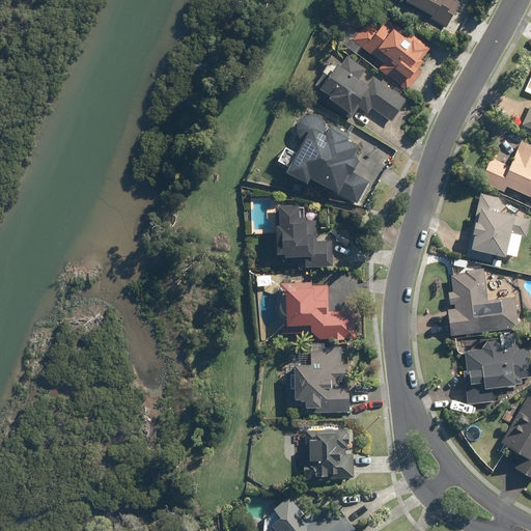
[(404,0),(403,3),(447,28),(460,3),(454,0),(404,0)]
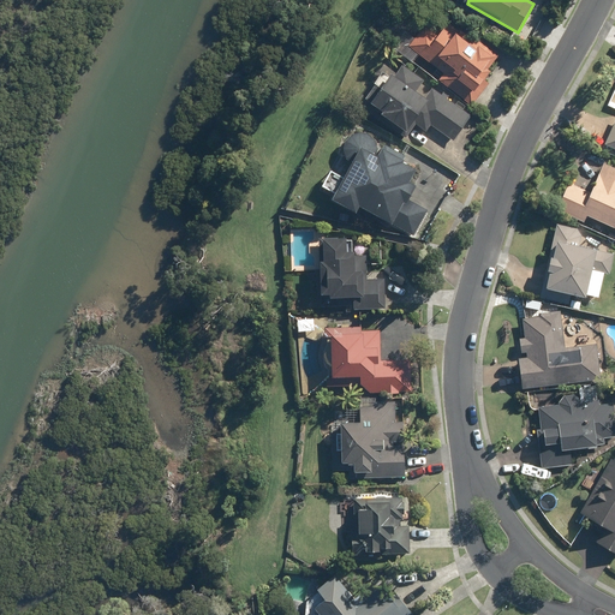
[(407,47),(443,75),(439,81),(471,106),(476,100),(488,84),(484,82),(491,72),(488,70),(499,57),(473,37),(470,42),(442,21),(434,30),(440,35),(437,37),(424,27),(407,47)]
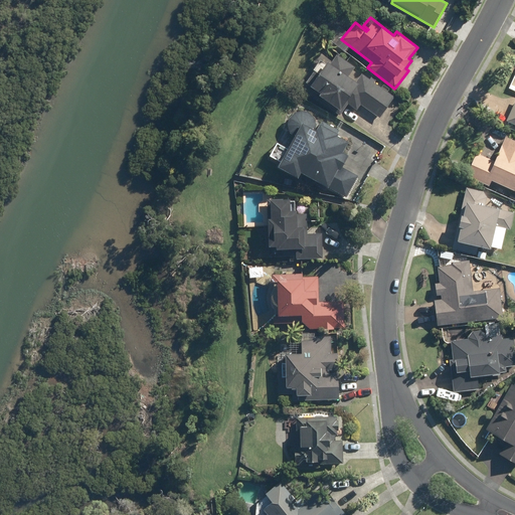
[(317,97),(342,112),(346,104),(356,111),(359,105),(380,118),(394,94),(336,57),(330,67),(319,60),(306,81),(307,82),(306,86),(319,94),(317,97)]
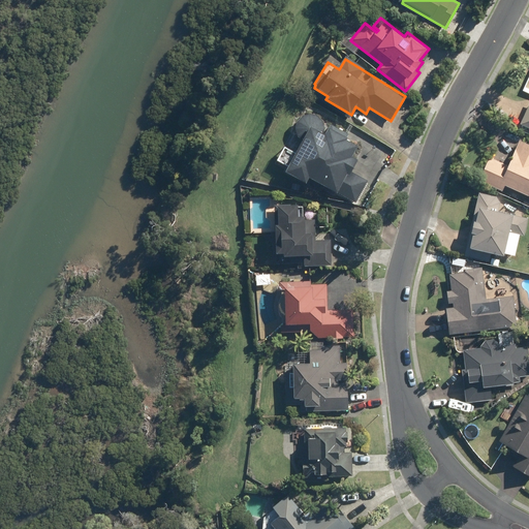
[(528,96),(527,96),(519,125),(528,128),(528,96)]
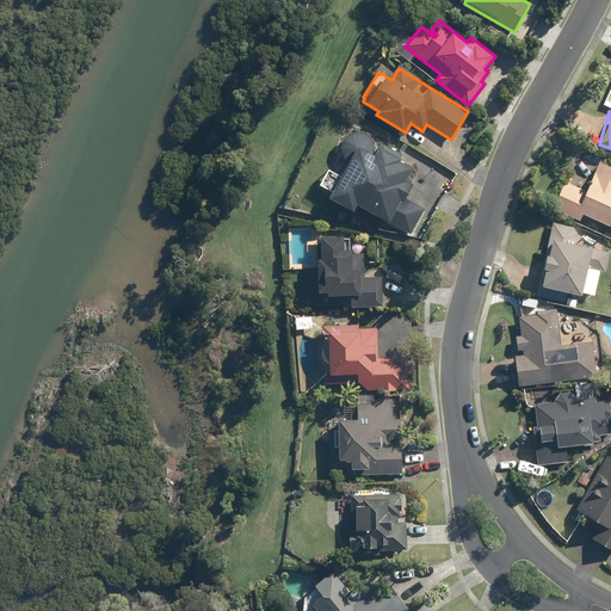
[(380,143),(376,149),(376,147),(376,146),(375,143),(374,142),(374,140),(372,139),(371,136),(369,135),(368,134),(365,134),(364,133),(362,133),(360,131),(358,131),(356,133),(355,133),(352,134),(350,134),(349,135),(347,136),(346,139),(345,140),(344,142),(343,143),(343,146),(343,147),(343,149),(343,152),(343,153),(344,155),(344,158),(345,159),(346,160),(349,161),(340,178),(328,171),(319,187),(331,193),(327,199),(352,213),(356,205),(411,234),(426,207),(406,196),(412,184),(406,180),(413,168),(401,162),(405,156),(380,143)]
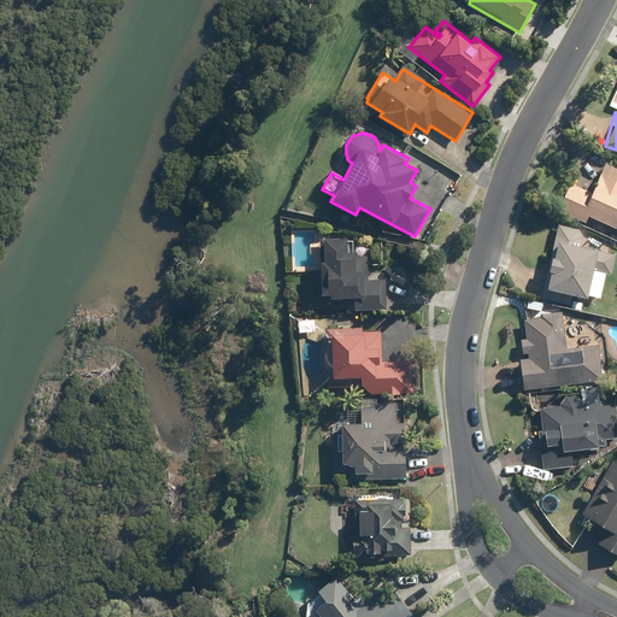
[(582,187),(570,182),(558,213),(585,225),(588,218),(616,231),(616,166),(594,156),(592,160),(594,162),(582,187)]
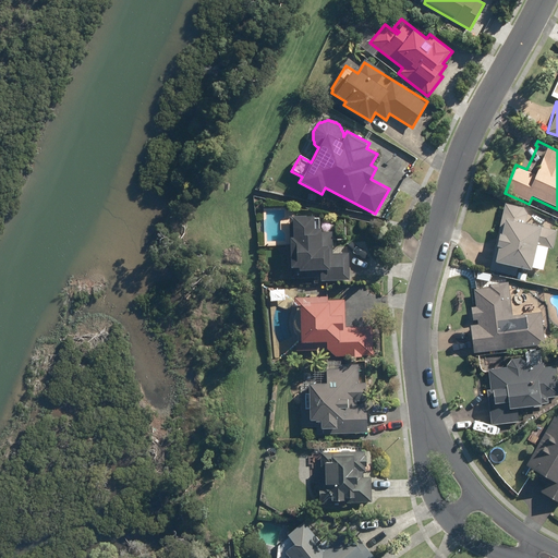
[(493,265),(531,270),(531,268),(544,270),(546,252),(553,253),(557,227),(541,225),(542,213),(501,207),(493,265)]
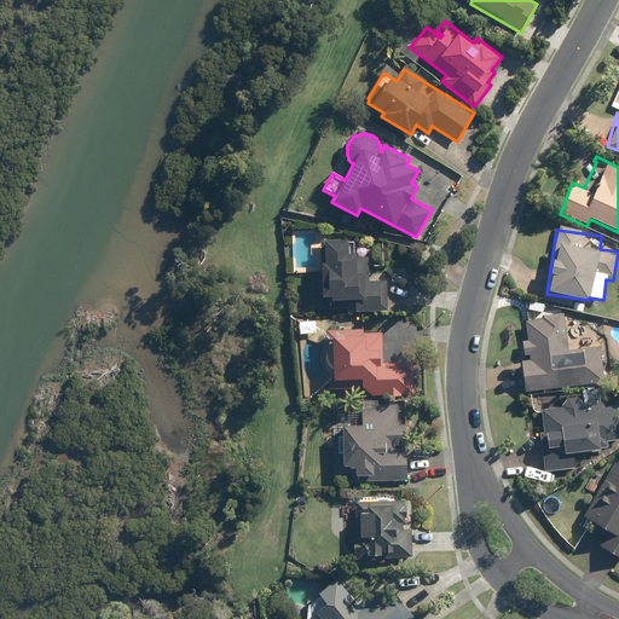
[(362,310),(387,311),(388,279),(371,278),(371,259),(359,259),(359,255),(350,255),(350,241),(322,239),(319,300),(363,302),(362,310)]
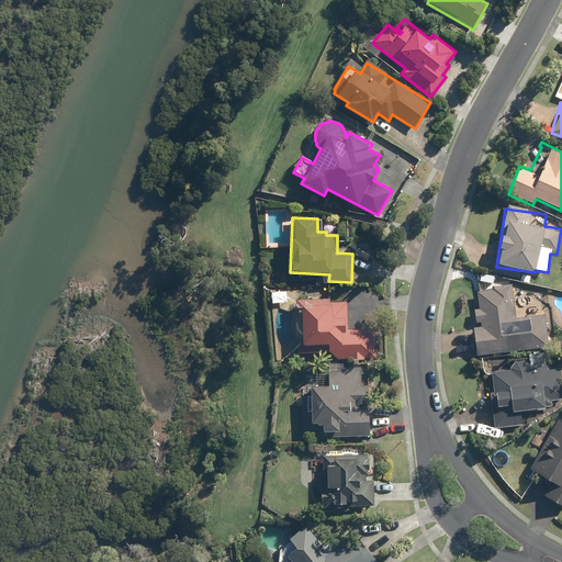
[(480,327),(472,327),(474,355),(548,347),(544,314),(516,316),(513,284),(493,287),(493,290),(475,292),(478,308),(473,310),(474,324),(480,323),(480,327)]
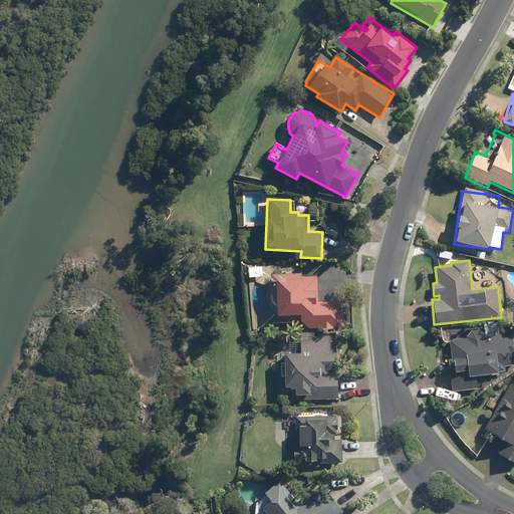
[(298,317),(304,327),(309,328),(341,329),(342,299),(320,299),(320,274),(273,273),(273,316),(298,317)]
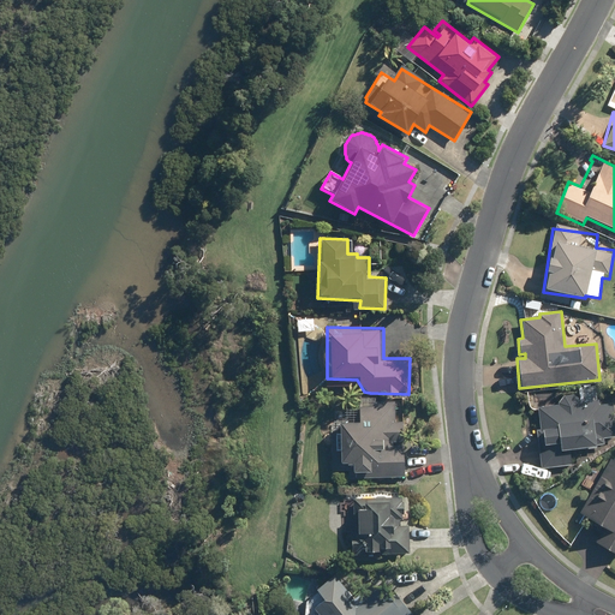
[(580,393),(557,394),(559,404),(538,405),(539,469),(569,467),(569,455),(581,455),(581,449),(597,449),(597,442),(614,441),(614,407),(607,408),(607,400),(599,400),(599,387),(580,387),(580,393)]
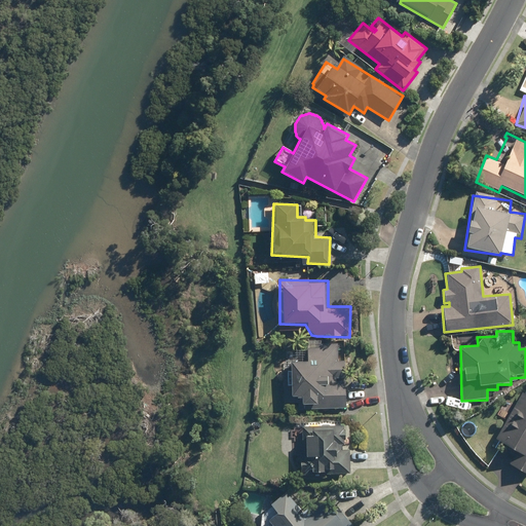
[(346,361),(337,361),(337,347),(308,347),(308,361),(287,361),(287,393),(298,393),(298,408),(346,408),(346,382),(337,382),(337,378),(346,378),(346,361)]
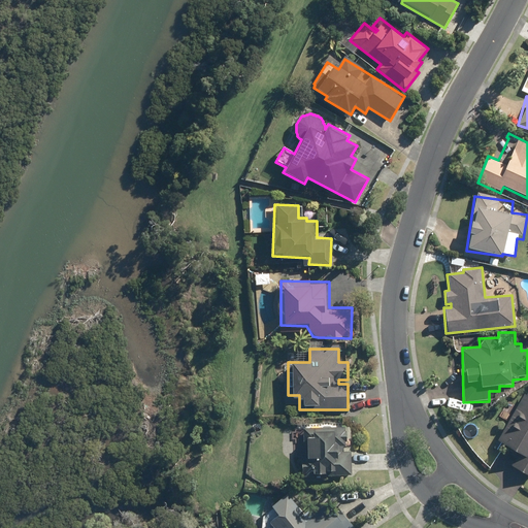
[(527,391),(526,395),(524,394),(496,441),(520,455),(513,468),(527,476),(527,391)]
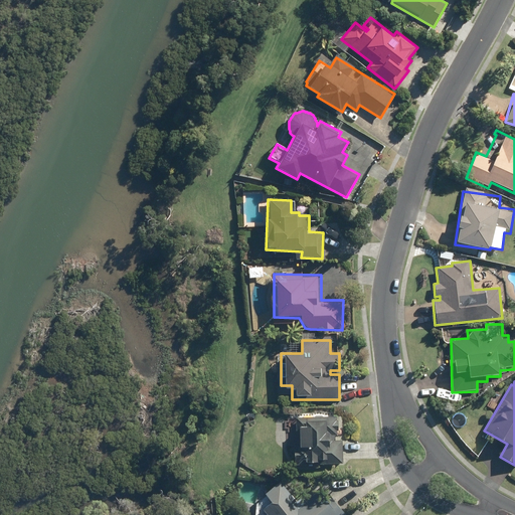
[(338,434),(339,419),(295,416),(294,432),(297,432),(296,447),(301,448),(301,457),(303,458),(303,460),(317,461),(317,459),(326,459),(326,462),(343,463),(344,441),(334,441),(334,434),(338,434)]
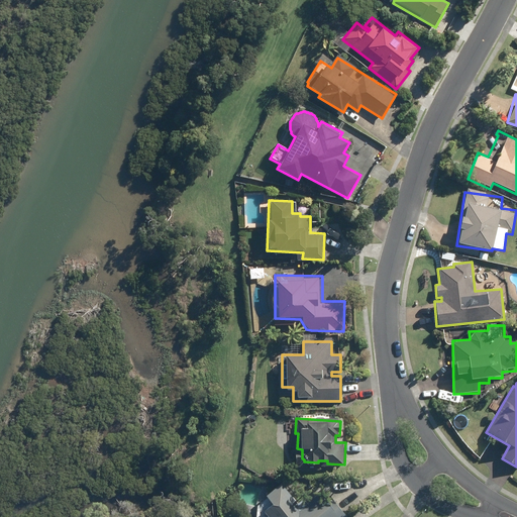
[(329,506),(299,507),(282,482),(263,494),(256,516),(349,516),(346,512),(339,500),(329,506)]
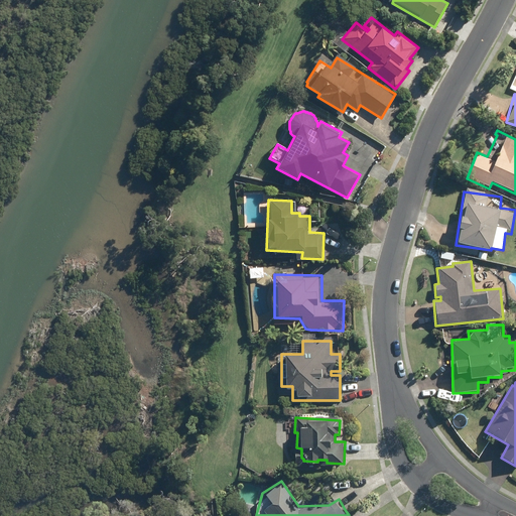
All buildings are outlined.
